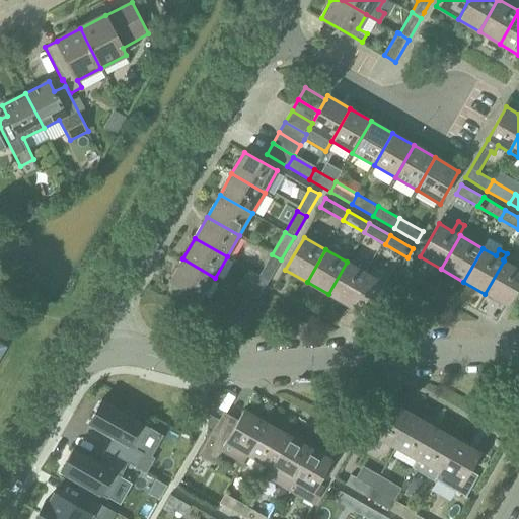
[(269,281),(281,260),(272,254),(260,276),(269,281)]
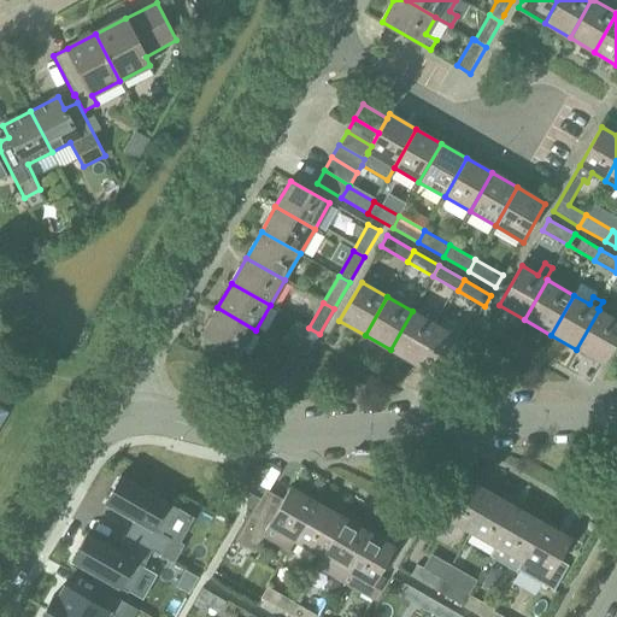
[(241,357),(256,330),(217,307),(203,334),(206,338),(204,341),(204,346),(207,351),(211,353),(217,353),(221,351),(223,347),(241,357)]
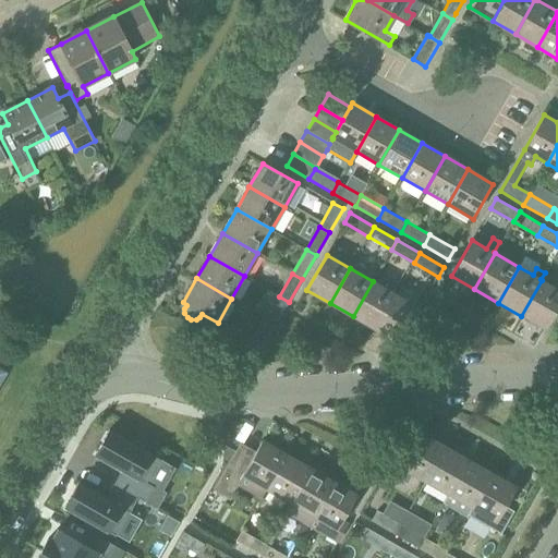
[(557,289),(542,280),(521,316),(545,330),(557,307),(557,289)]
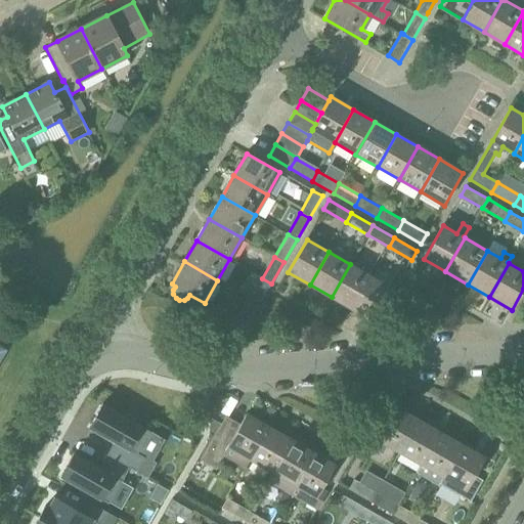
[(353,309),(372,276),(350,264),(332,297),(353,309)]
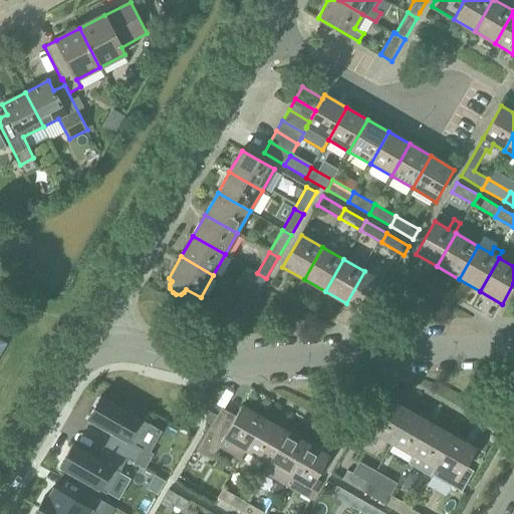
[(364,271),(346,303),(355,308),(353,311),(366,318),(367,316),(368,316),(387,284),(386,284),(364,271)]
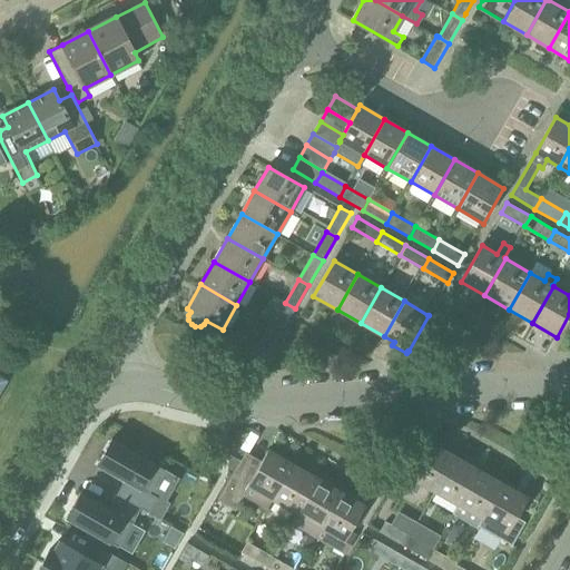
[(283,331),(295,308),(285,303),(273,325),(283,331)]
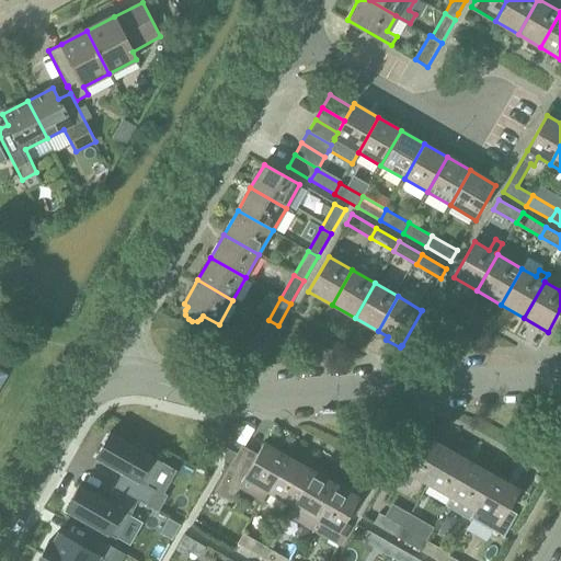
[(278,325),(268,320),(265,319),(252,343),(264,350),(278,325)]
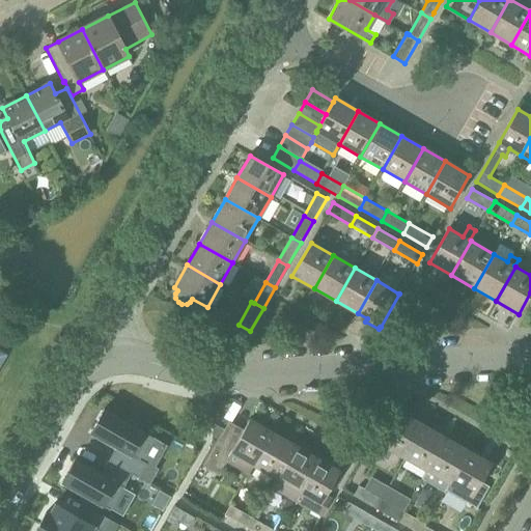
[(104,410),(90,434),(116,448),(109,460),(132,474),(139,478),(147,464),(140,459),(152,438),(141,431),(143,427),(130,420),(128,423),(104,410)]
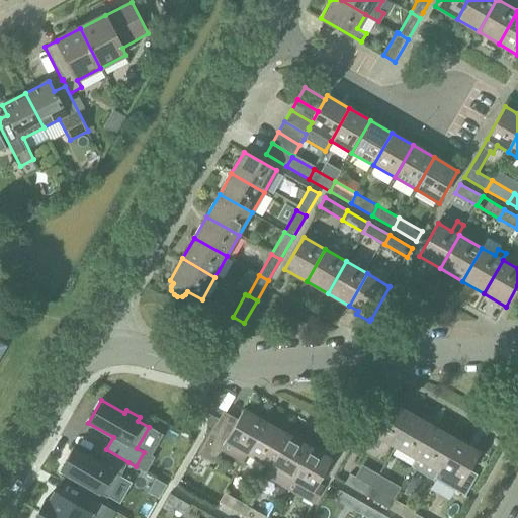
[(367,446),(368,443),(378,449),(383,441),(395,448),(414,415),(393,403),(381,422),(370,416),(356,440),(367,446)]
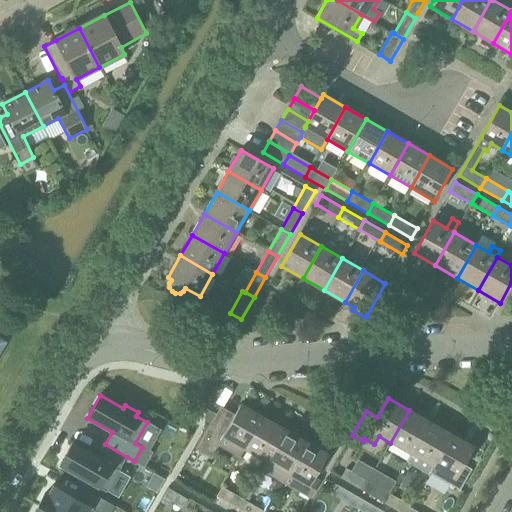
[(239,458),(244,449),(263,417),(241,404),(231,422),(220,416),(200,451),(212,457),(218,446),(239,458)]
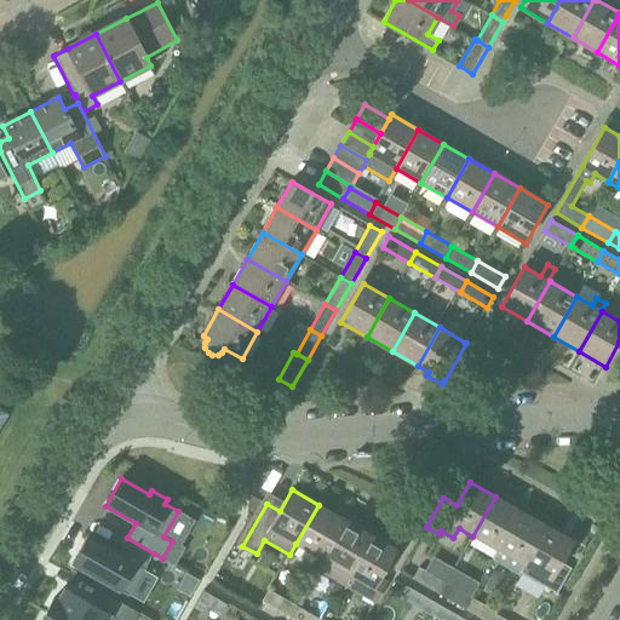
[(495,497),(472,537),(498,551),(521,511),(495,497)]
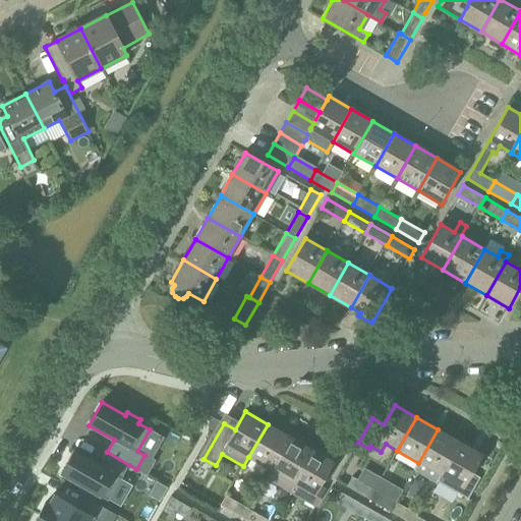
[(270,470),(289,437),(268,424),(248,457),(270,470)]
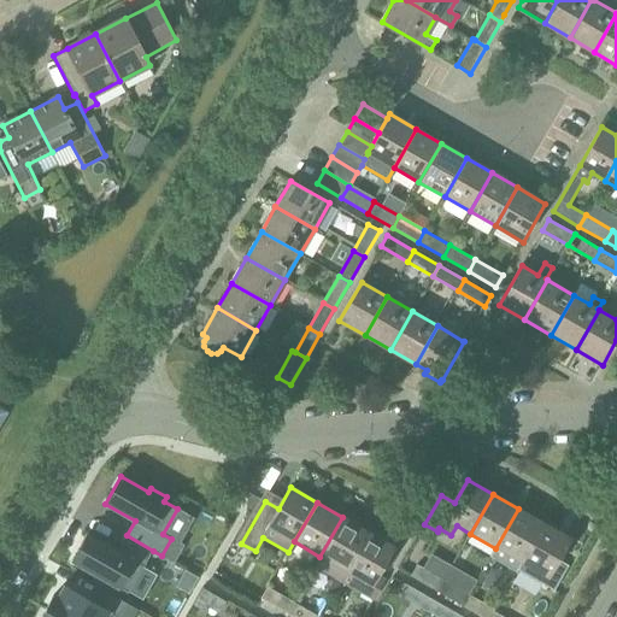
[(516,573),(544,523),(518,509),(495,548),(491,557),(516,573)]
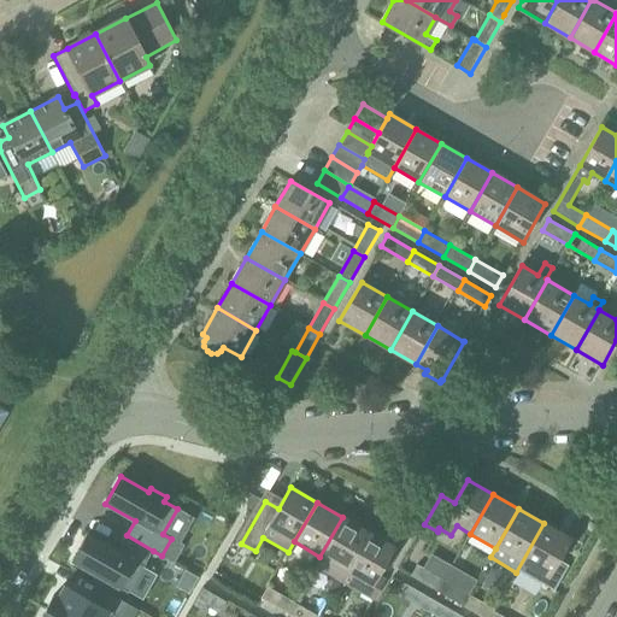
[(313,568),(339,582),(346,571),(369,532),(342,517),(319,557),(313,568)]
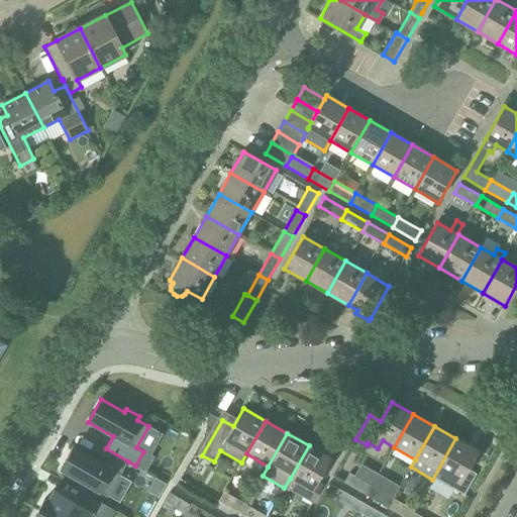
[(455,438),(432,480),(434,477),(464,495),(477,474),(468,469),(478,451),(455,438)]
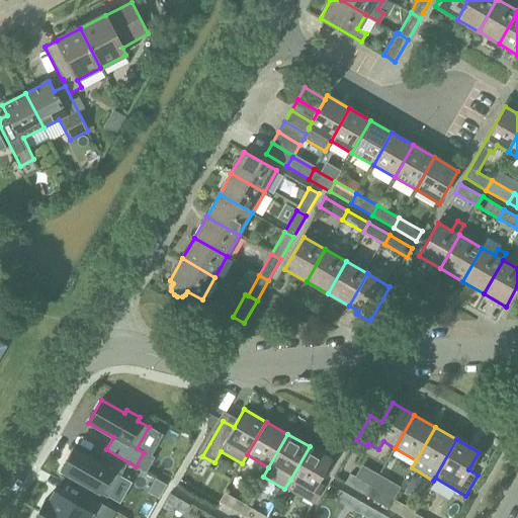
[(318,483),(331,459),(310,446),(290,480),(284,489),(301,499),(300,500),(311,506),(323,486),(318,483)]
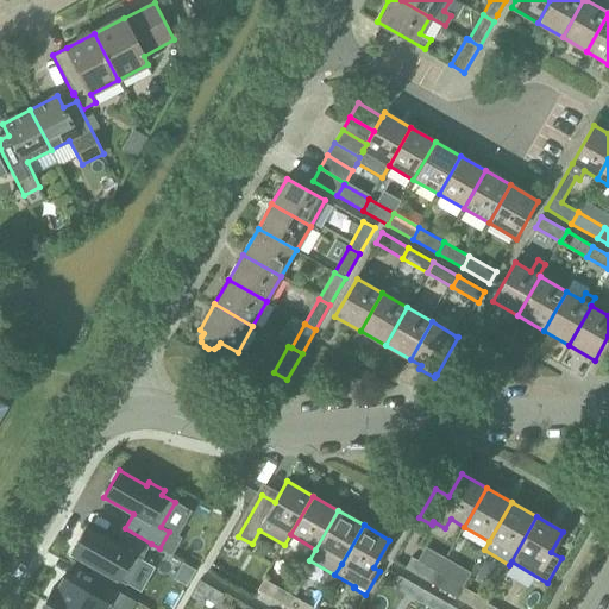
[(87,527),(71,554),(99,570),(96,573),(112,583),(114,578),(127,585),(151,544),(125,528),(115,544),(87,527)]
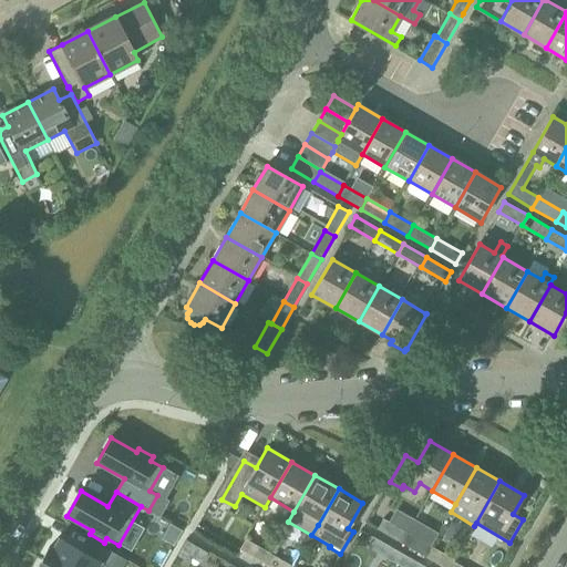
[(402,543),(408,533),(383,519),(378,529),(402,543)]
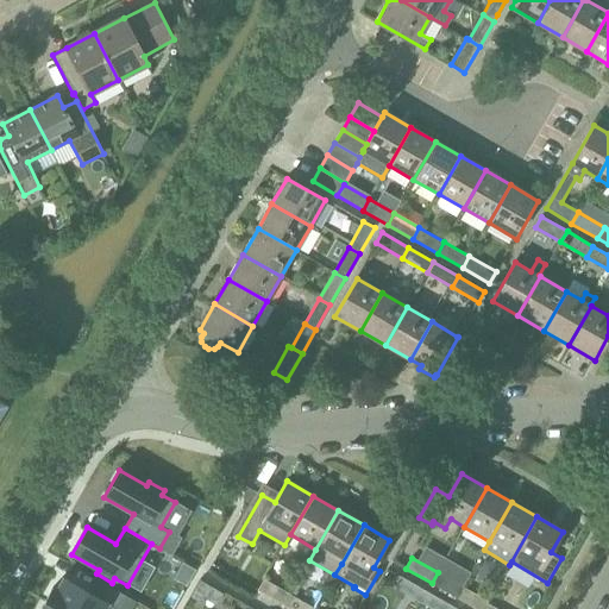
[(174,578),(186,585),(195,570),(183,563),(174,578)]
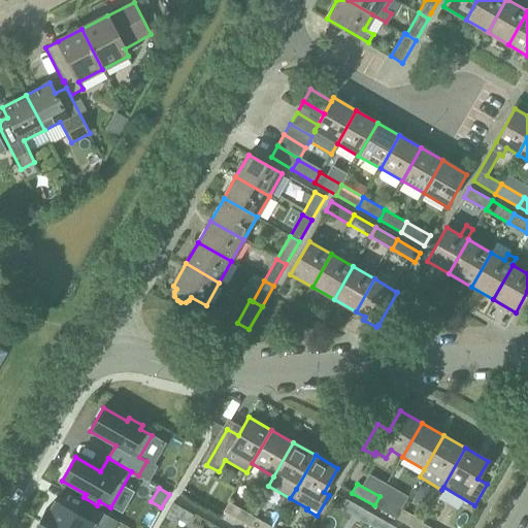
[(396,518),(401,508),(380,496),(374,505),(396,518)]
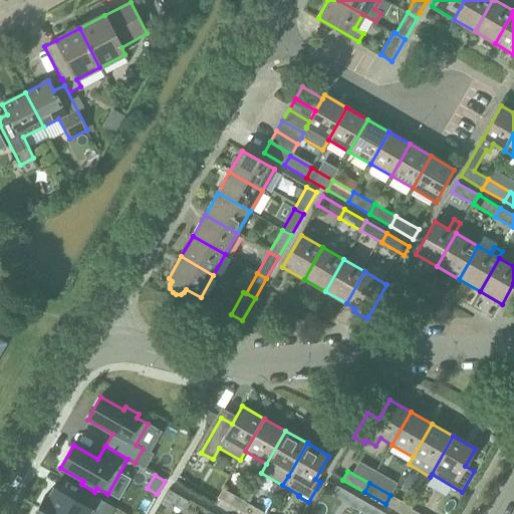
[(354,509),(360,499),(338,487),(333,496),(354,509)]
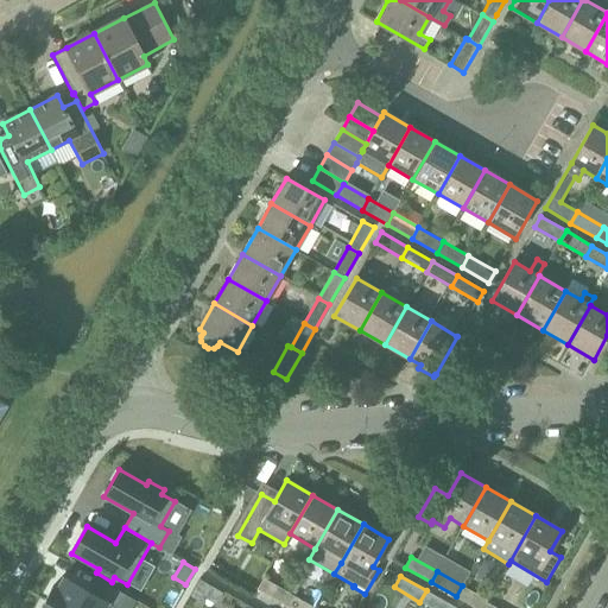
[(52,587),(45,601),(57,607),(112,607),(113,607),(114,607),(118,607),(126,595),(100,581),(93,594),(63,577),(56,589),(52,587)]
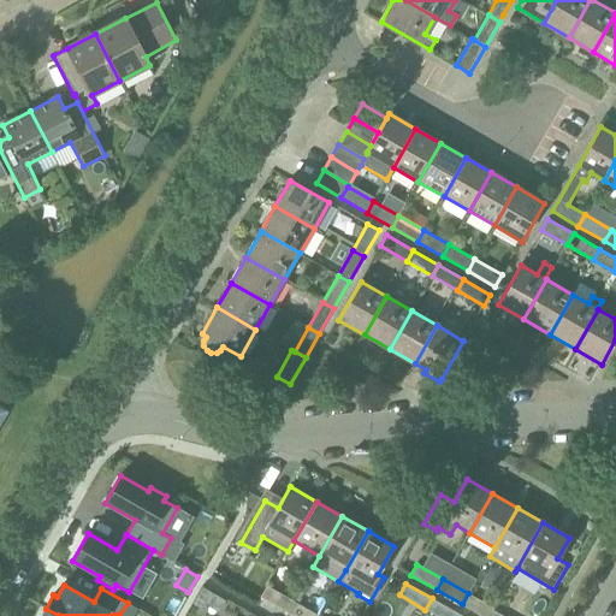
[(286,611),(292,600),(267,586),(261,597),(286,611)]
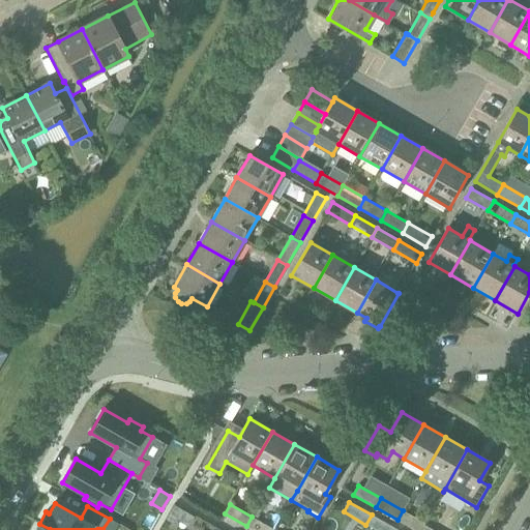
[(182,511),(174,506),(167,519),(175,524),(177,521),(182,511)]
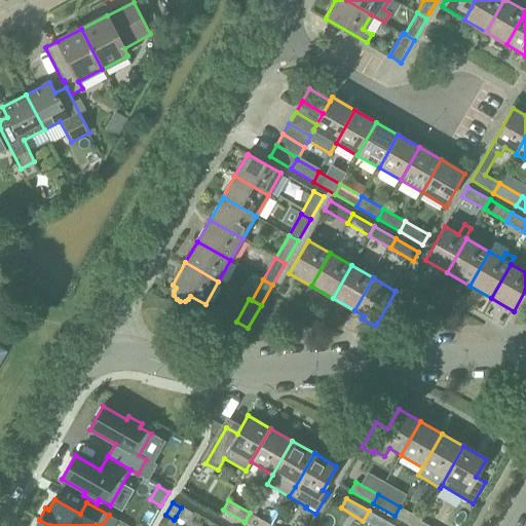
[(417,525),(420,521),(421,521),(422,519),(400,506),(395,516),(410,525),(417,525)]
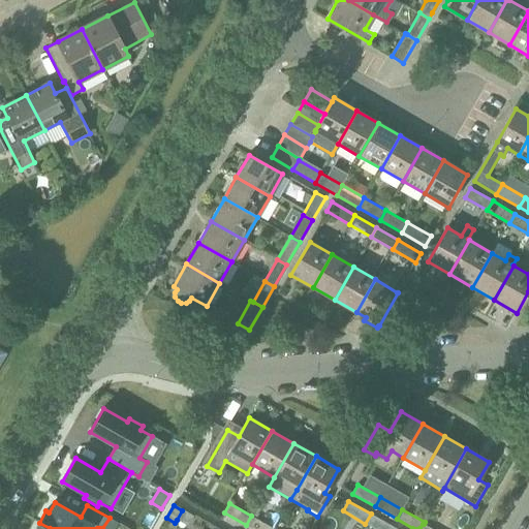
[(374,528),(391,528),(393,526),(371,514),(365,524),(374,528)]
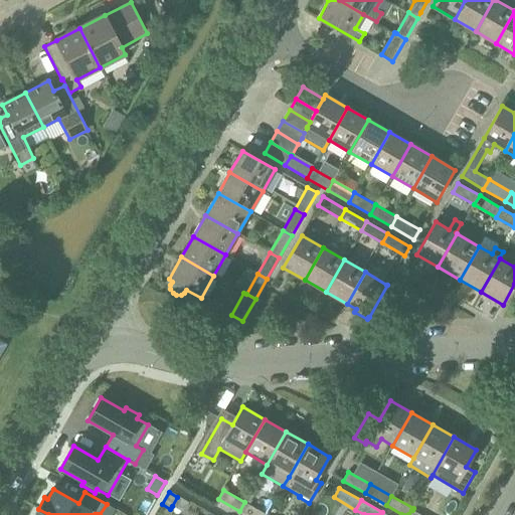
[(245,514),(266,514),(267,514),(244,502),(239,511),(245,514)]
